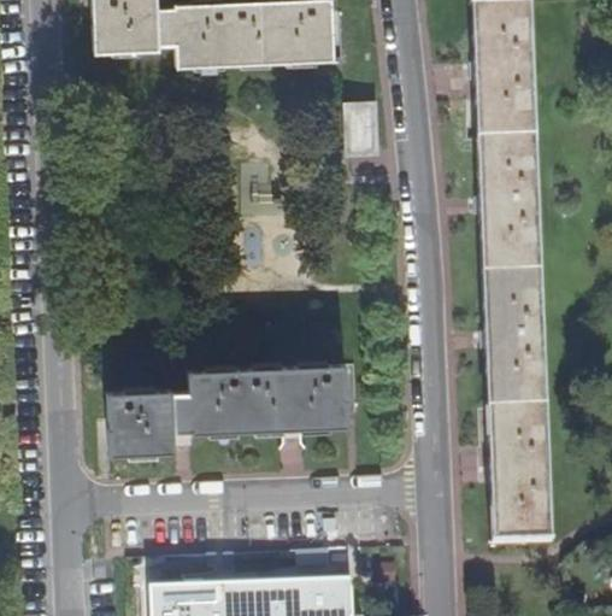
[(169,9),(160,9),(159,0),(95,0),(96,27),(96,53),(162,52),(162,47),(177,47),(177,65),(336,60),(333,0),(311,0),(289,1),(280,1),(271,1),(178,5),(177,9),(169,9)]
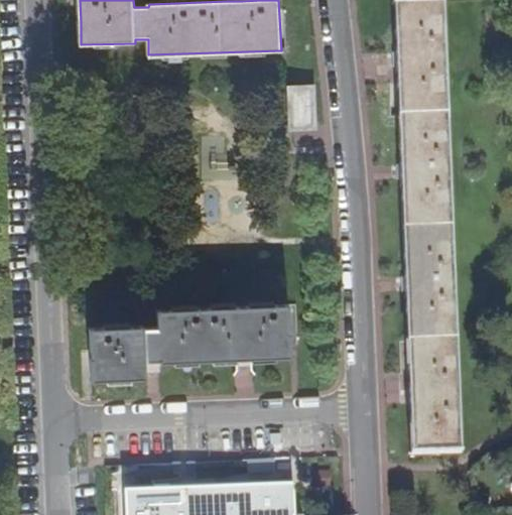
[(410,404),(412,457),(461,456),(444,2),(395,4),(397,54),(398,71),(398,83),(401,166),(402,175),(402,181),(405,279),(406,288),(406,294),(409,375),(410,399),(410,404)]
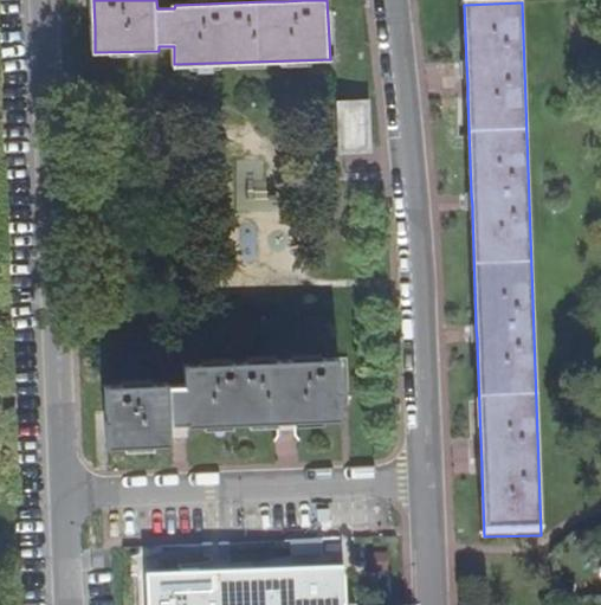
[(344,109),(346,148),(349,148),(369,148),(367,108),(344,109)]
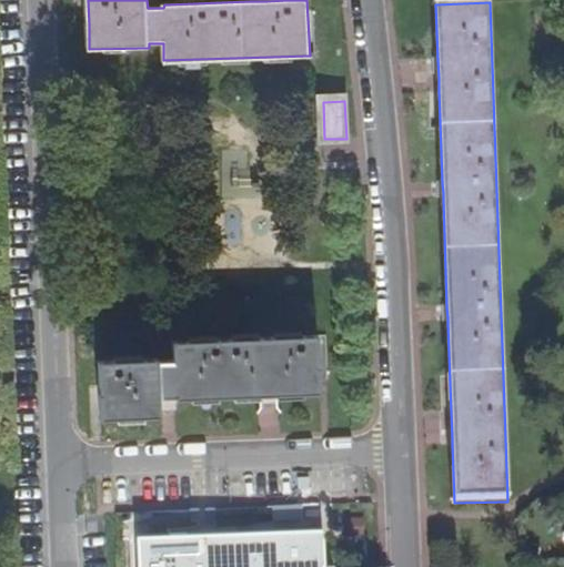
[(164,397),(178,397),(178,402),(262,398),(282,397),(322,395),(321,337),(175,344),(177,362),(161,363),(161,358),(102,362),(103,387),(103,422),(164,418),(164,397)]
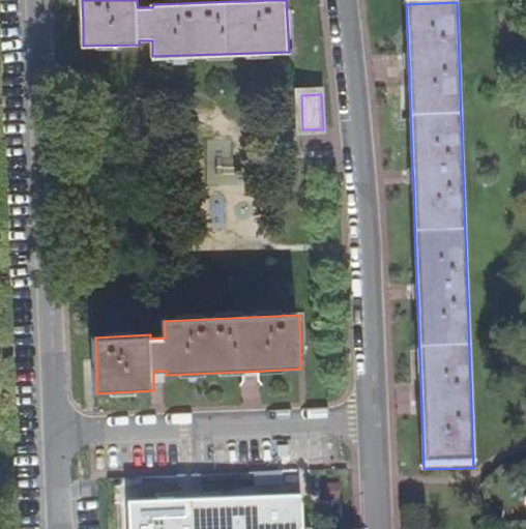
[(300,476),(257,477),(258,501),(301,499),(300,476)]
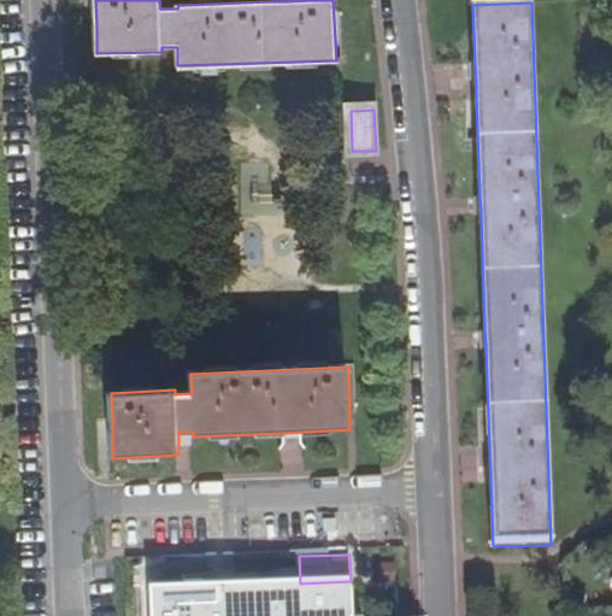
[(355,615),(357,582),(156,590),(157,615),(355,615)]
